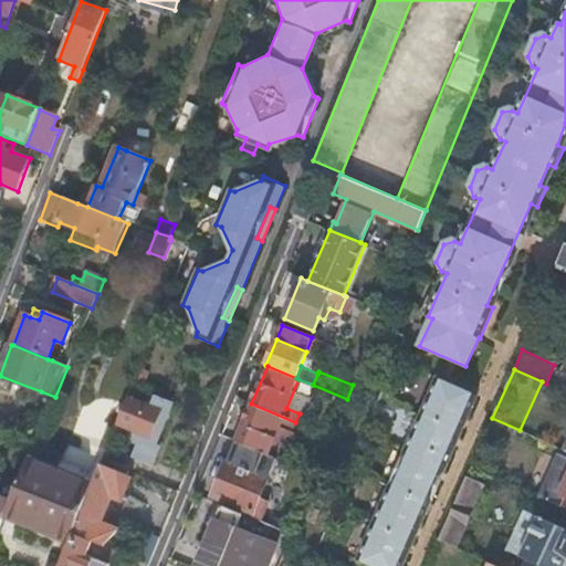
[(438,378),(357,558),(374,565),(401,565),(478,396),(438,378)]
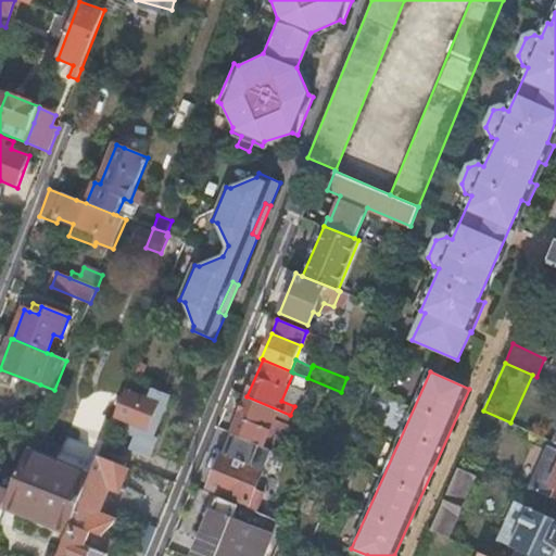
[(163,392),(129,379),(115,417),(131,424),(128,432),(135,434),(130,449),(149,455),(155,437),(154,436),(169,395),(163,392)]
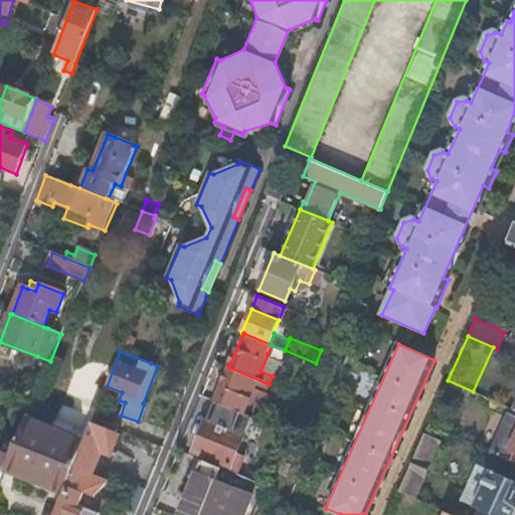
[(269,384),(228,367),(215,400),(243,412),(252,389),(266,394),(269,384)]
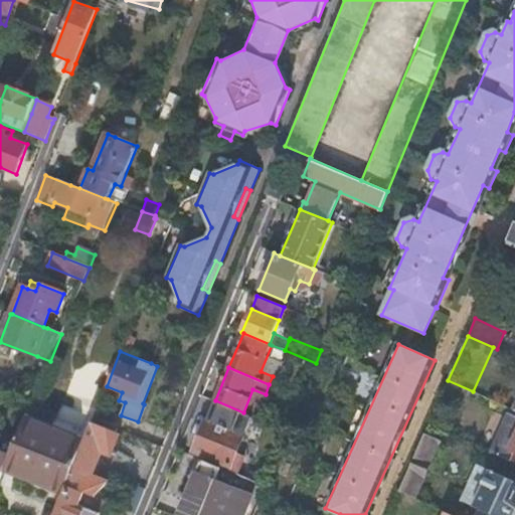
[(243,412),(215,400),(207,419),(206,418),(194,451),(231,466),(229,471),(236,474),(244,453),(237,451),(244,434),(237,431),(244,412),(243,412)]
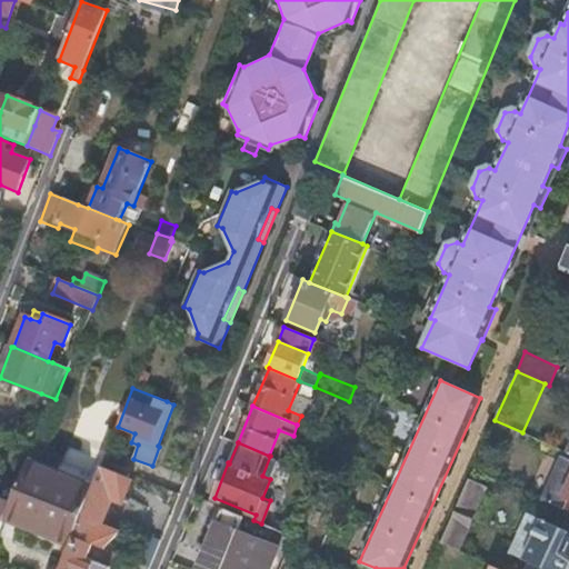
[(58,472),(62,475),(73,449),(68,447),(58,472)]
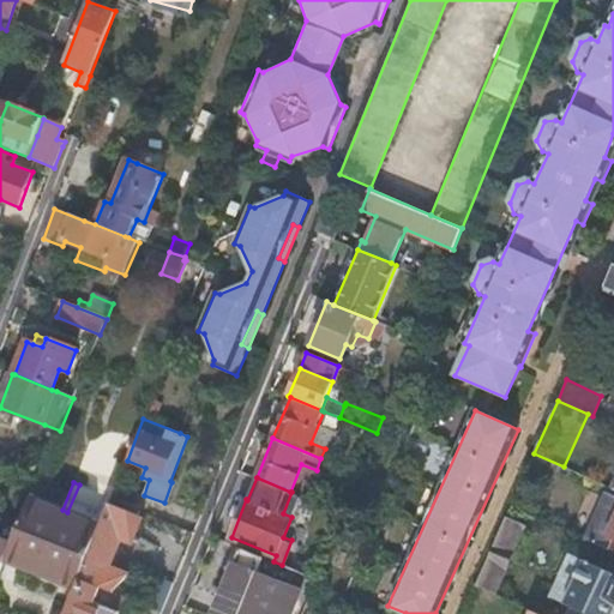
[(77,587),(65,613),(116,613),(118,612),(96,602),(120,540),(132,543),(143,517),(137,515),(143,497),(116,486),(101,525),(77,587)]
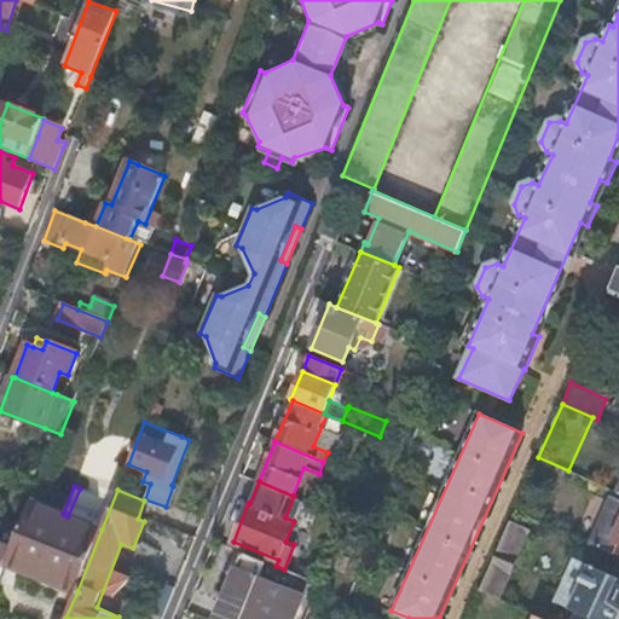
[(618,499),(611,496),(590,543),(618,555),(618,499)]
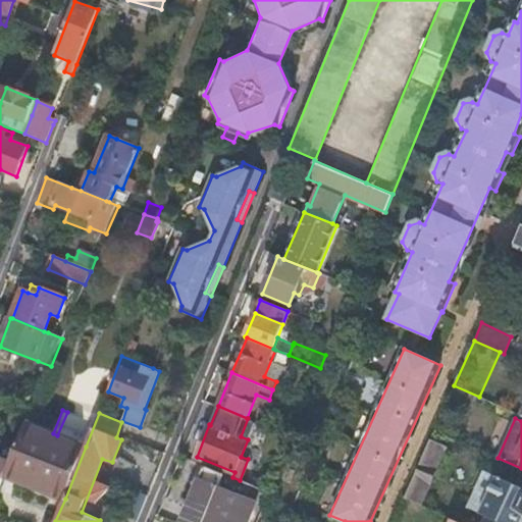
[(5,476),(37,488),(57,435),(53,433),(27,424),(11,461),(5,476)]
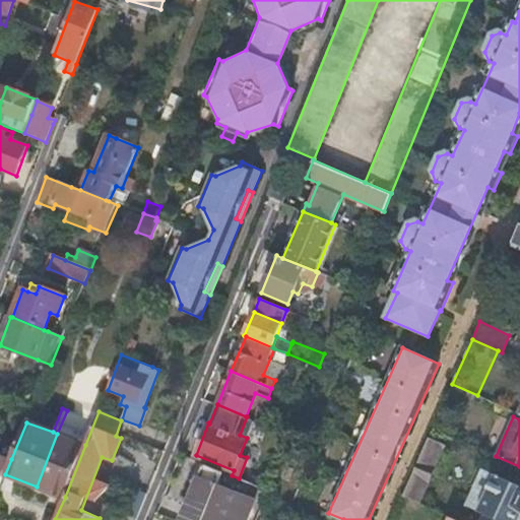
[(57,434),(37,486),(65,497),(85,445),(57,434)]
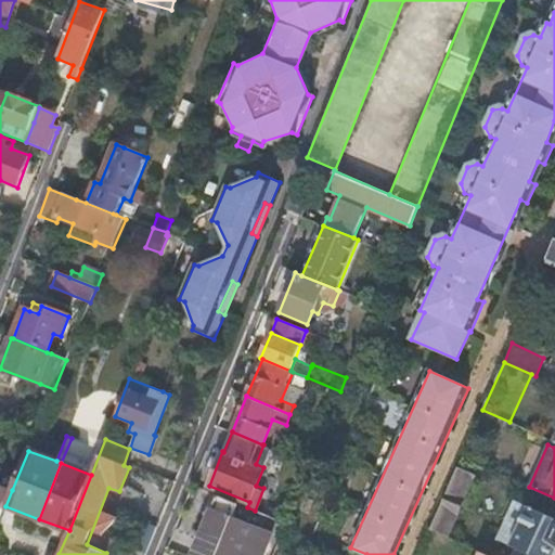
[(474,476),(457,468),(430,529),(447,537),(474,476)]
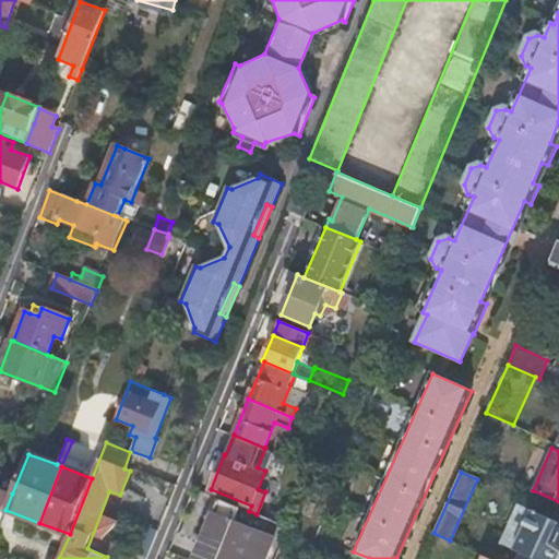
[(0,522),(6,510),(12,494),(0,488),(0,522)]
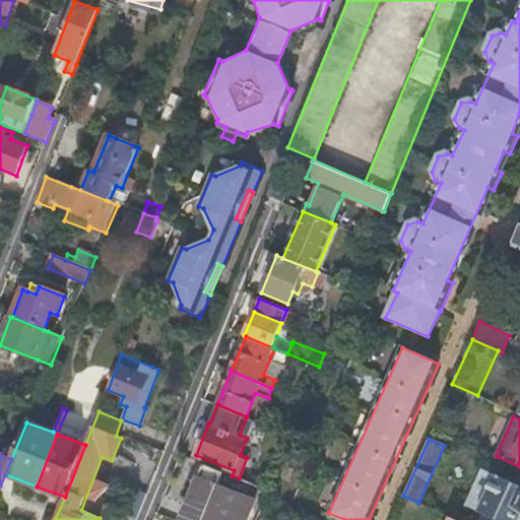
[(181,519),(204,519),(223,472),(204,464),(181,519)]
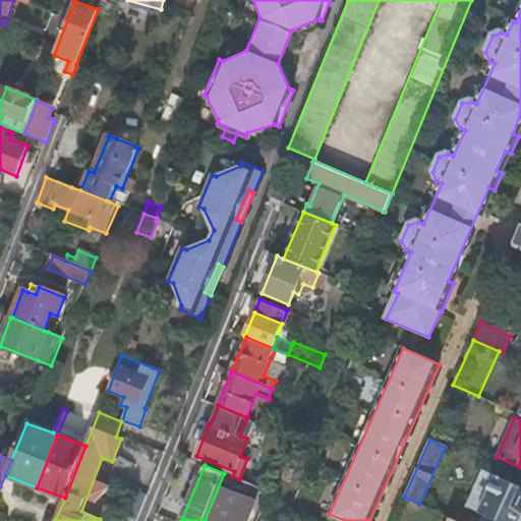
[(224,473),(205,520),(245,520),(259,487),(239,479),(232,476),(224,473)]
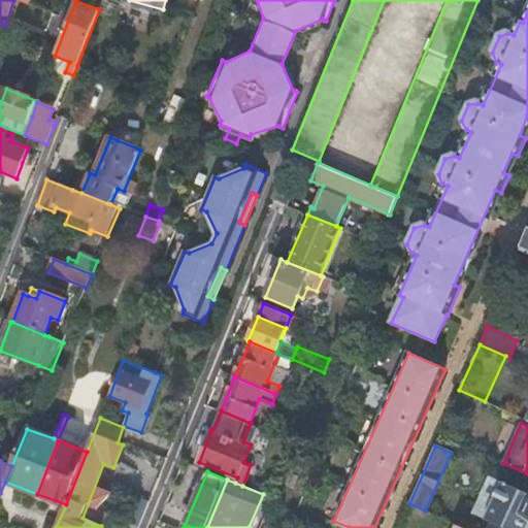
[(490,521),(486,527),(527,527),(527,492),(502,482),(500,485),(493,482),(490,483),(487,492),(488,496),(495,499),(487,519),(490,521)]
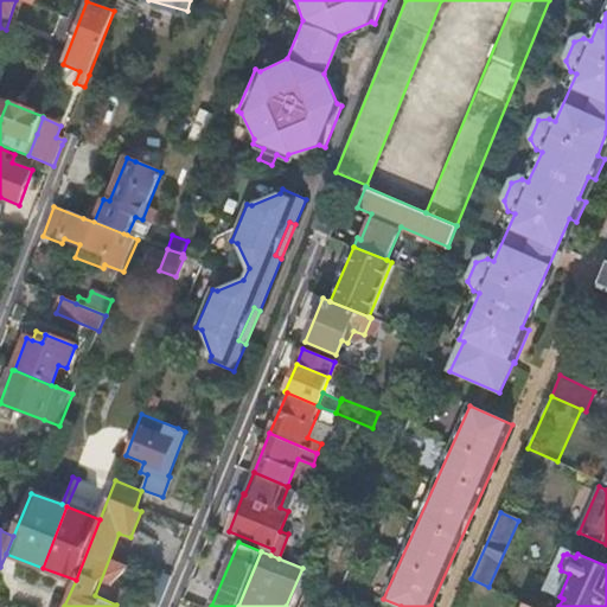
[(489,587),(471,579),(458,606),(502,606),(506,595),(489,587)]
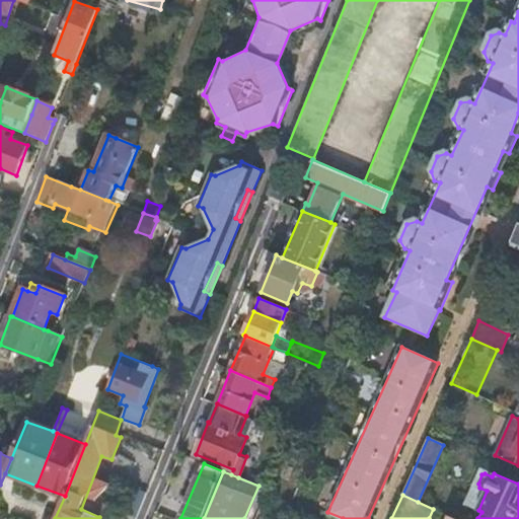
[(446,518),(448,516),(433,509),(429,518),(446,518)]
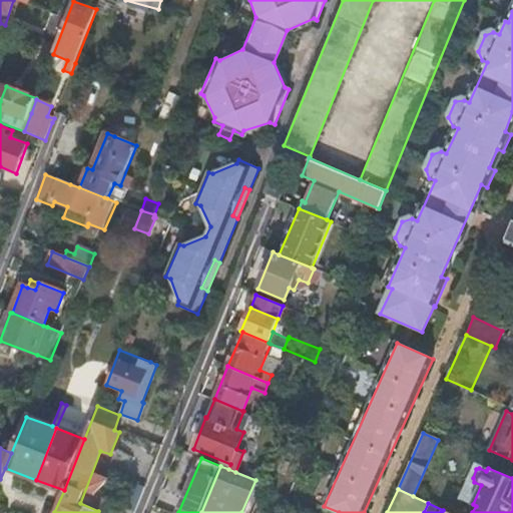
All buildings are outlined.
